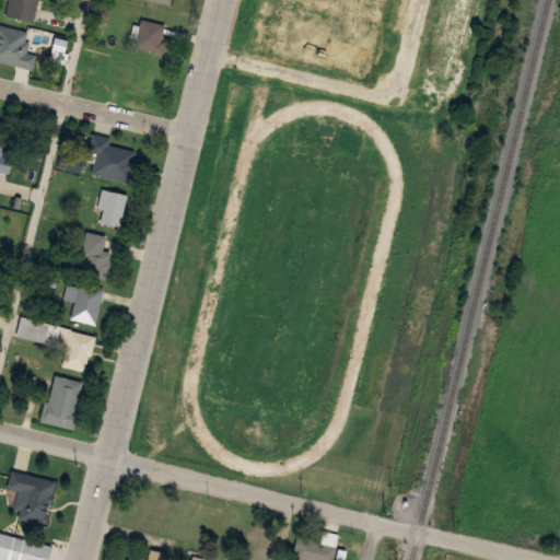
[(7,0),(3,16),(33,22),(37,0),(13,0),(13,1),(7,0)]
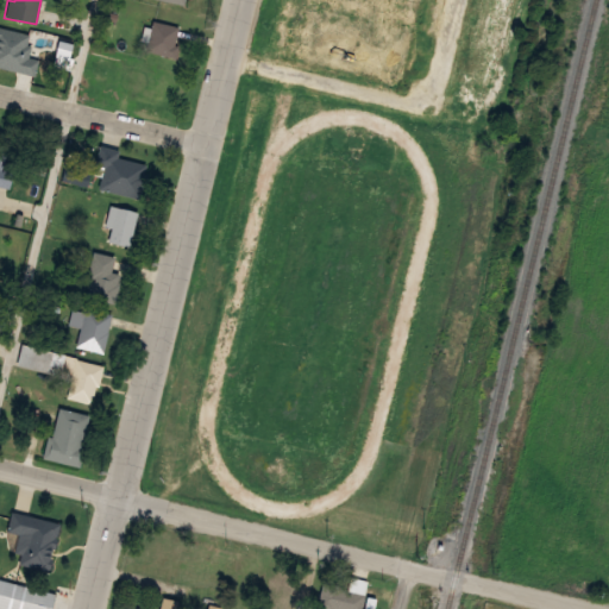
[(196,0),(194,11),(162,4),(162,0),(196,0)]
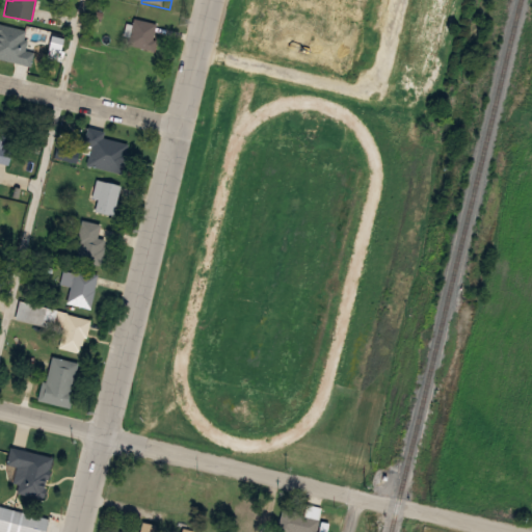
[(366,0),(348,75),(249,51),(250,45),(234,41),(243,0),(366,0)]
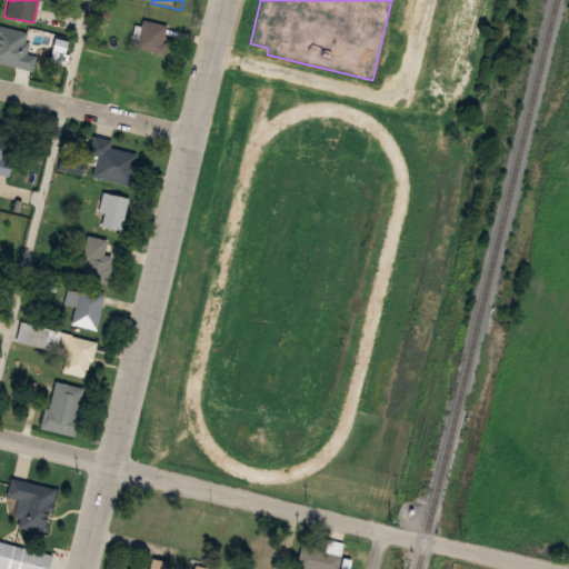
[(166,53),(169,43),(163,42),(168,25),(145,19),(142,26),(137,25),(133,40),(139,41),(138,48),(166,53)]
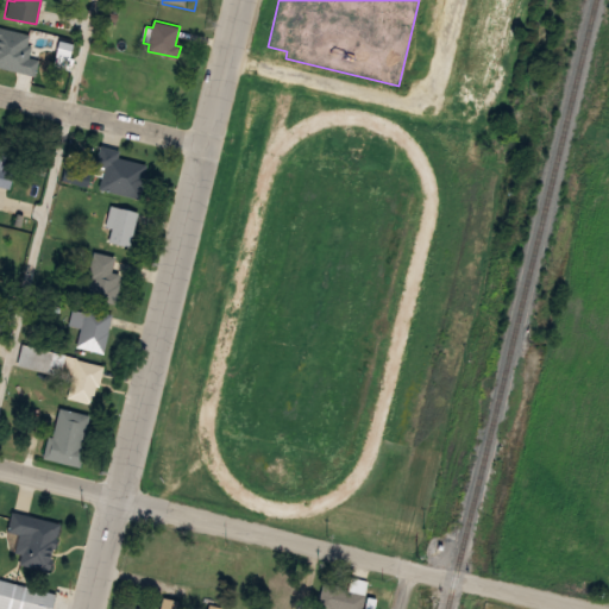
[(43,57),(48,36),(1,24),(0,29),(0,61),(4,62),(2,66),(17,68),(20,52),(43,57)]
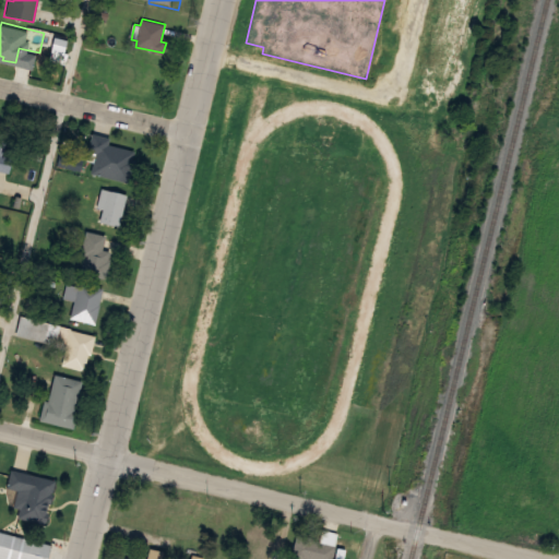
[(0,139),(9,108),(0,105),(0,139)]
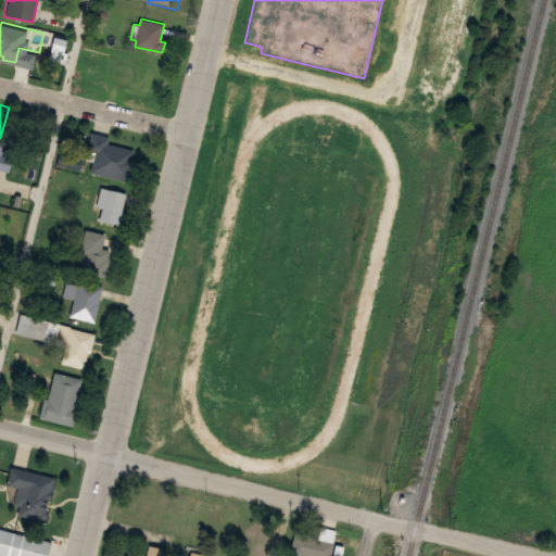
[(90,169),(128,177),(134,162),(127,162),(133,151),(126,153),(134,146),(100,137),(93,154),(109,158),(109,163),(91,159),(90,169)]
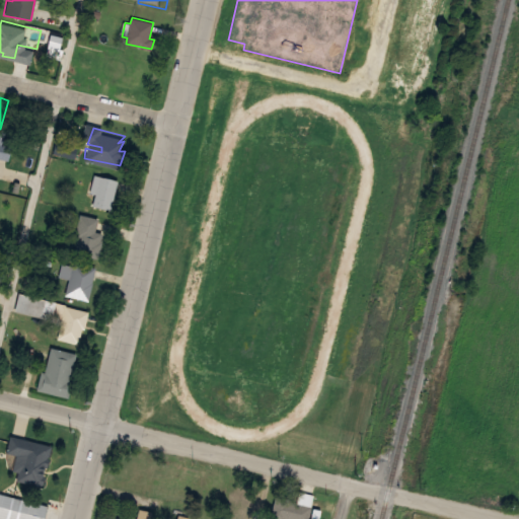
[(92,207),(112,211),(118,178),(94,173),(90,192),(94,193),(92,207)]
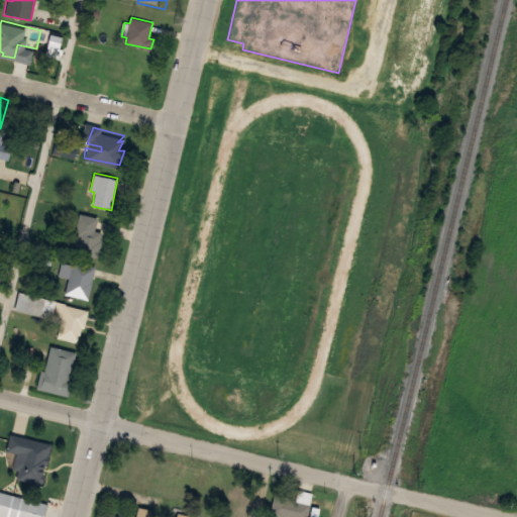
[(76,251),(97,257),(102,241),(96,240),(98,233),(93,232),(97,217),(78,212),(68,249),(76,251)]
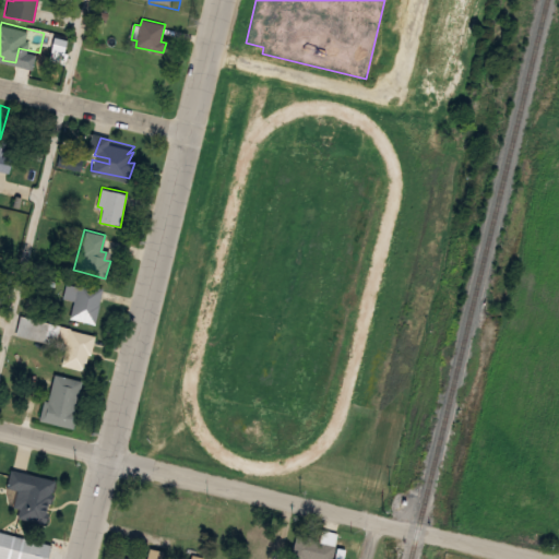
[(72,318),(94,323),(103,288),(80,283),(72,318)]
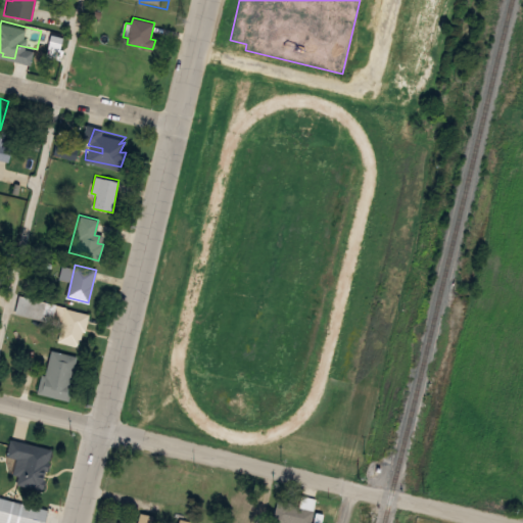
[(25,292),(38,294),(41,279),(28,276),(25,292)]
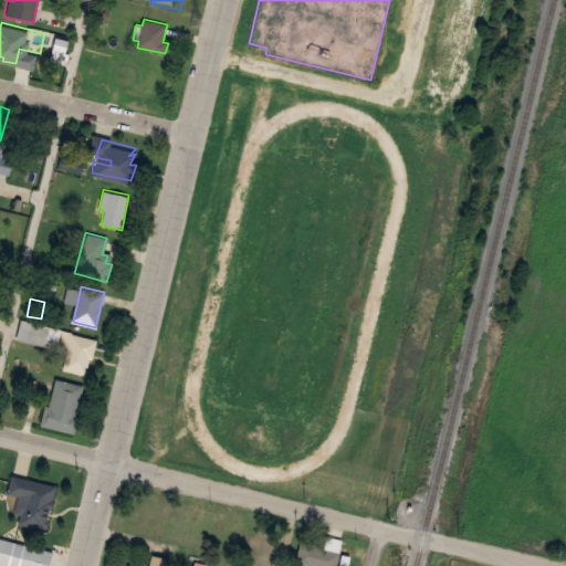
[(364,308),(364,299),(353,299),(353,308),(364,308)]
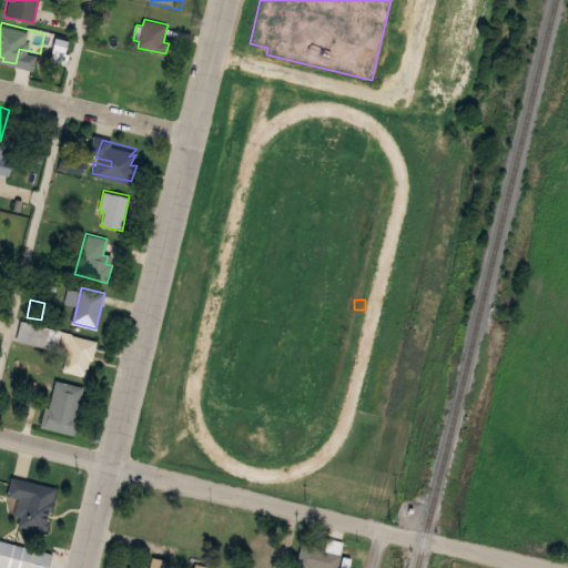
[(63,369),(84,375),(88,361),(94,362),(99,341),(77,335),(72,354),(68,352),(63,369)]
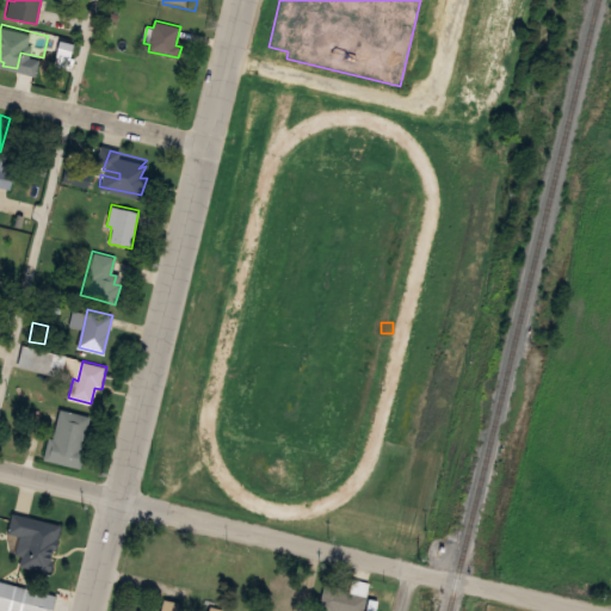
[(57,407),(88,413),(85,432),(79,431),(74,452),(49,448),(57,407)]
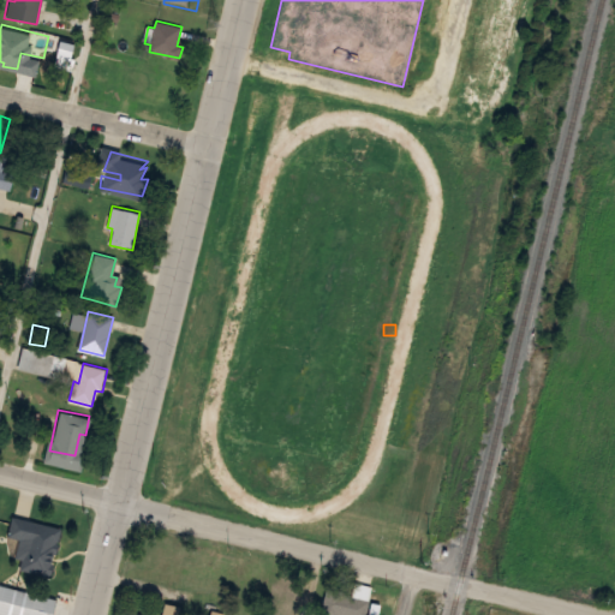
[(54,559),(60,560),(69,529),(29,519),(25,533),(40,537),(35,554),(54,559)]
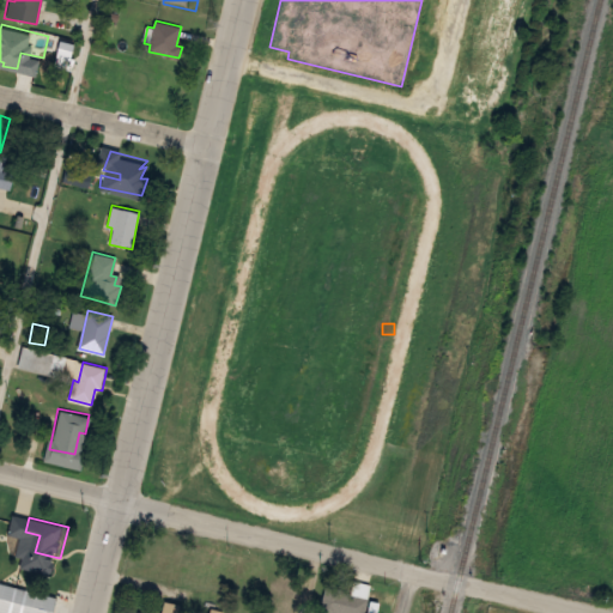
[(25,550),(22,566),(49,574),(54,557),(35,552),(25,550)]
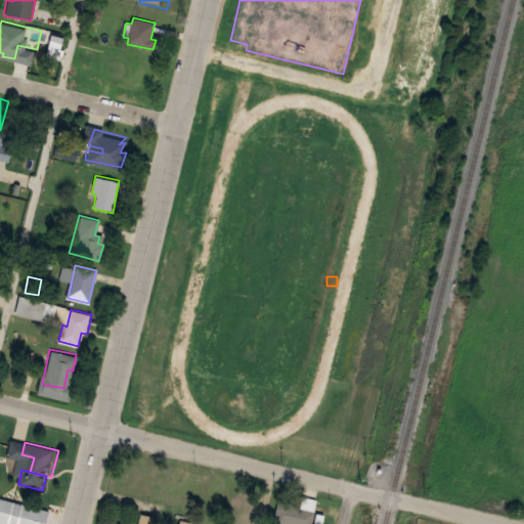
[(295,523),(310,523),(314,511),(294,507),(294,500),(279,496),(271,523),(287,523),(288,522),(295,523)]
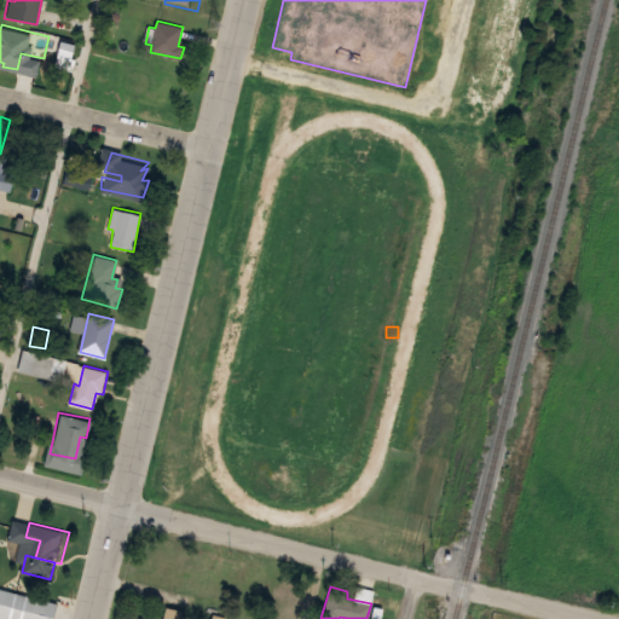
[(0,618),(52,618),(57,605),(0,590),(0,618)]
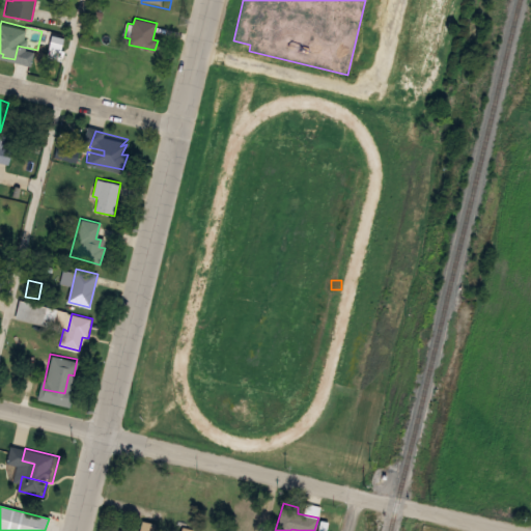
[(236,530),(250,530),(253,522),(241,519),(236,530)]
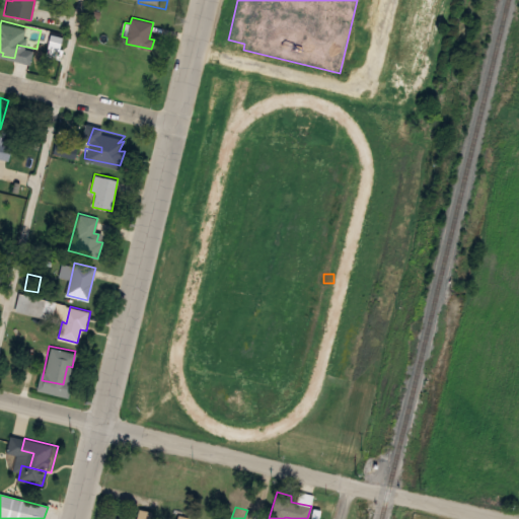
[(116,518),(117,517),(123,518),(133,518),(136,510),(152,512),(150,518),(116,518)]
